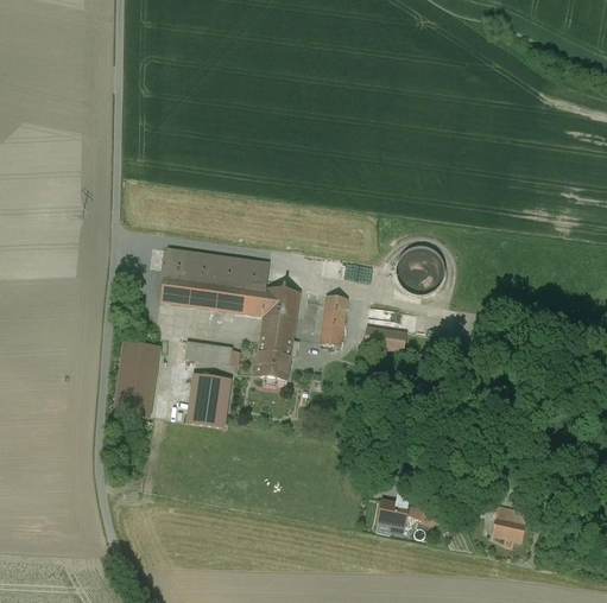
[(398,275),(419,281),(417,287),(436,293),(449,255),(409,242),(398,275)]
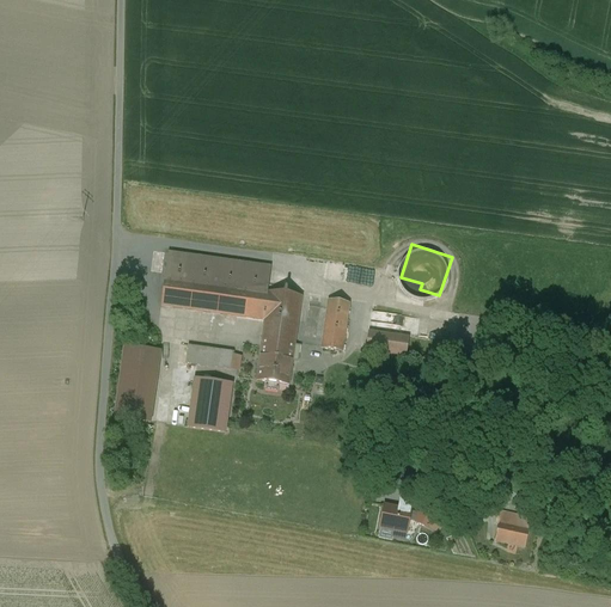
[(272,264),(169,250),(166,274),(268,288),(272,264)]
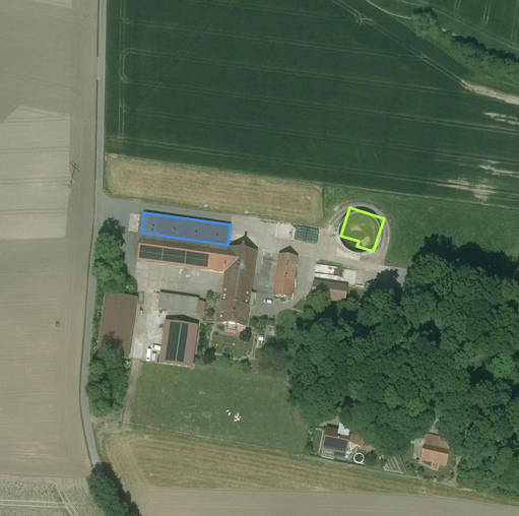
[(228,245),(141,233),(137,256),(225,269),(230,245),(228,245)]
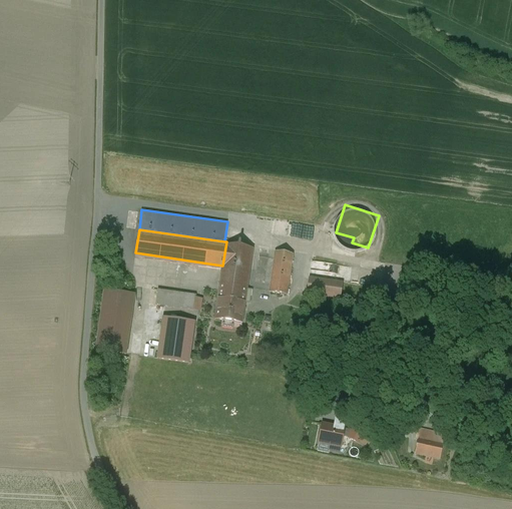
[(253,245),(226,241),(222,266),(220,281),(247,285),(253,245)]
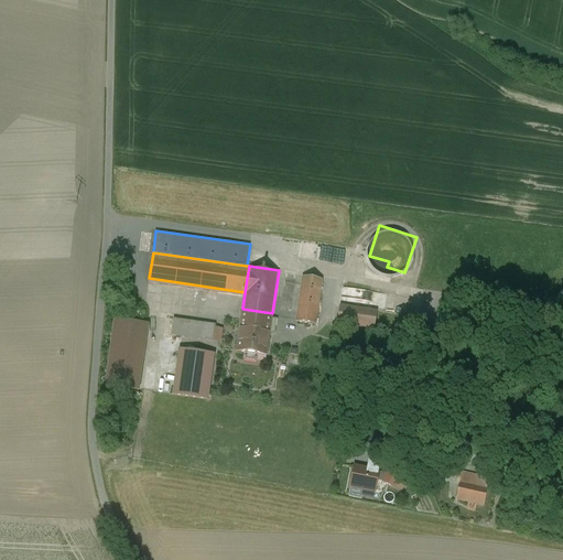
[(322,276),(304,273),(298,318),(316,321),(322,276)]
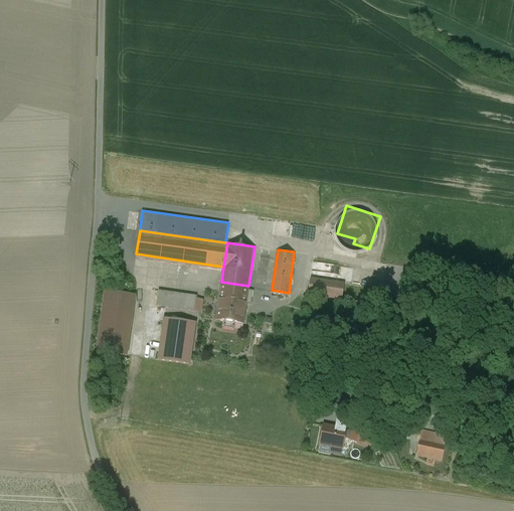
[(346,296),(348,279),(313,275),(311,292),(346,296)]
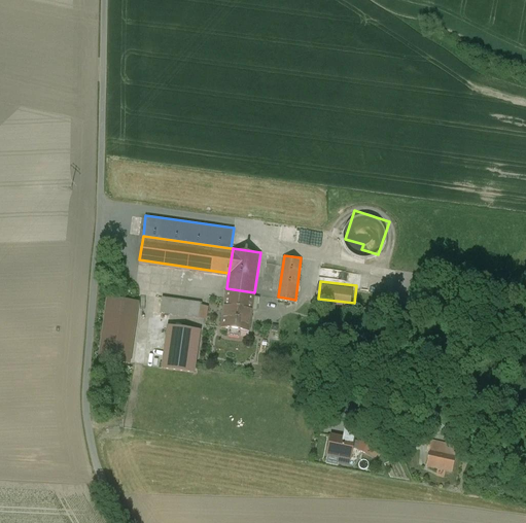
[(254,292),(226,288),(221,323),(221,324),(222,324),(231,325),(230,329),(230,330),(231,330),(231,329),(239,332),(239,333),(240,333),(241,330),(240,330),(241,327),(248,328),(249,328),(250,327),(249,327),(254,293),(254,292)]
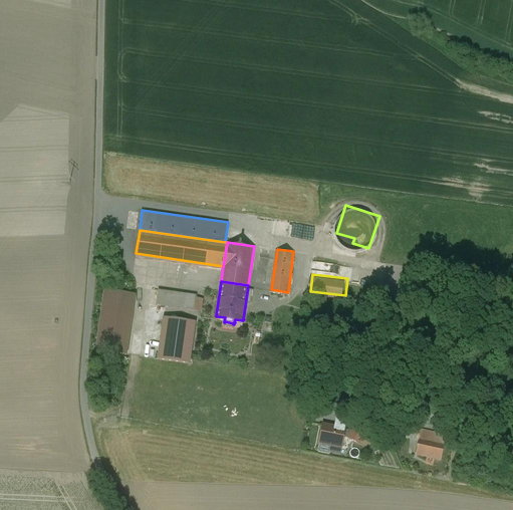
[(197,292),(137,284),(135,299),(195,307),(197,292)]
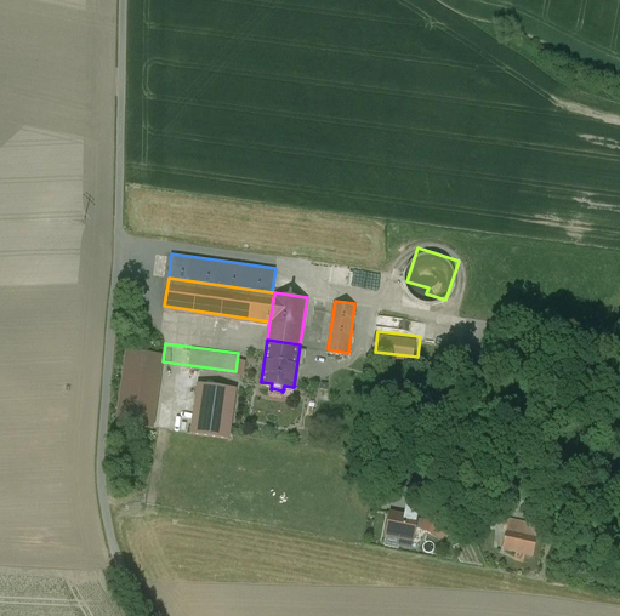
[(400,381),(390,380),(386,400),(397,401),(400,381)]
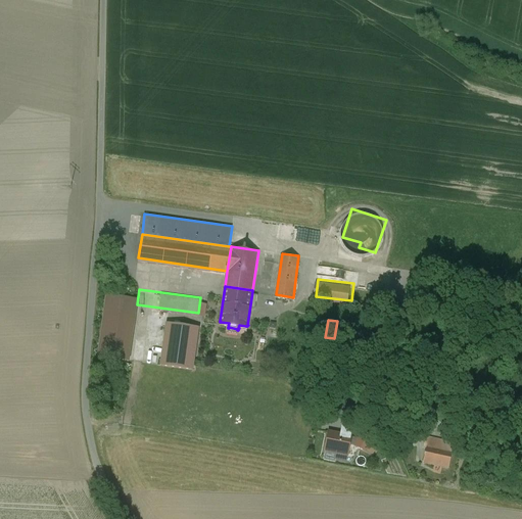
[(136,324),(112,321),(109,354),(132,357),(136,324)]
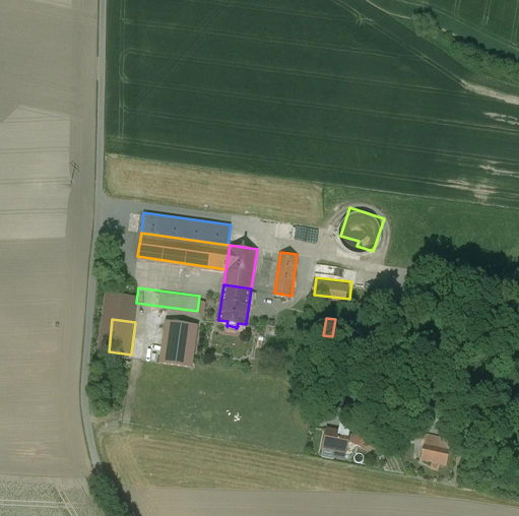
[(197,323),(167,319),(160,361),(192,365),(197,323)]
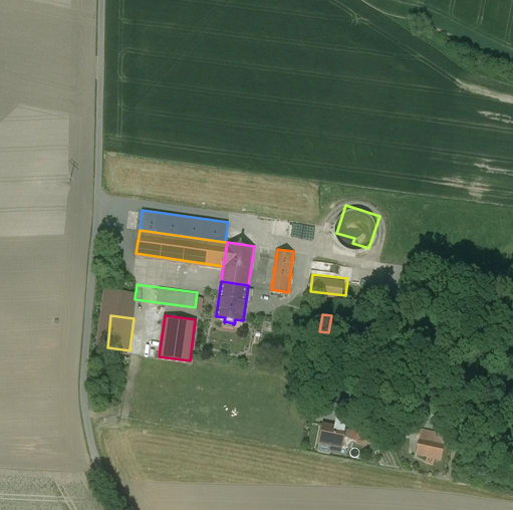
[(403,417),(385,413),(381,425),(400,429),(403,417)]
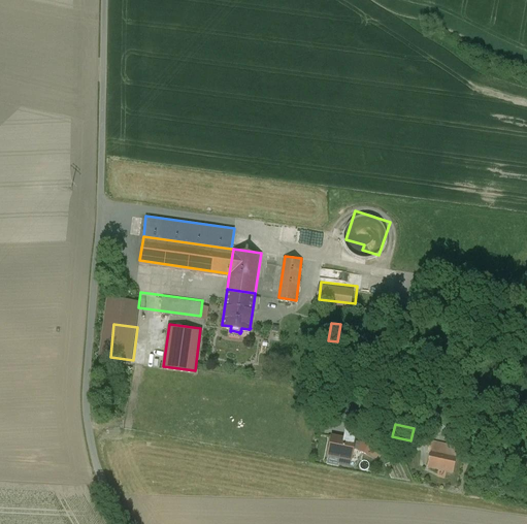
[(379,436),(367,430),(363,439),(359,447),(359,448),(369,453),(379,436)]
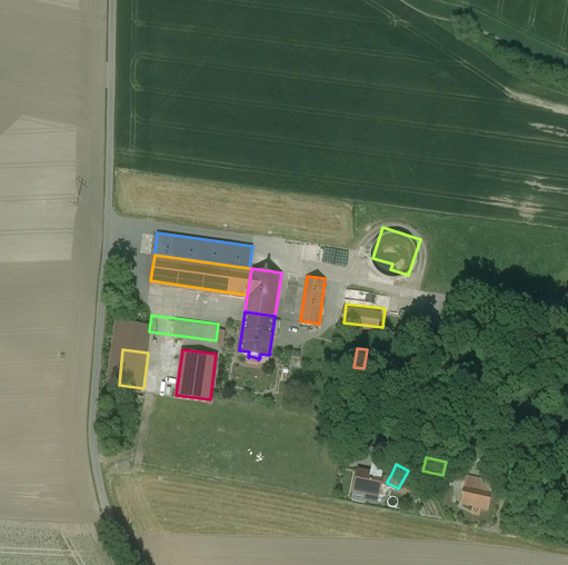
[(382,472),(359,467),(355,487),(368,491),(367,496),(377,497),(381,481),(387,482),(391,474),(382,473),(382,472)]
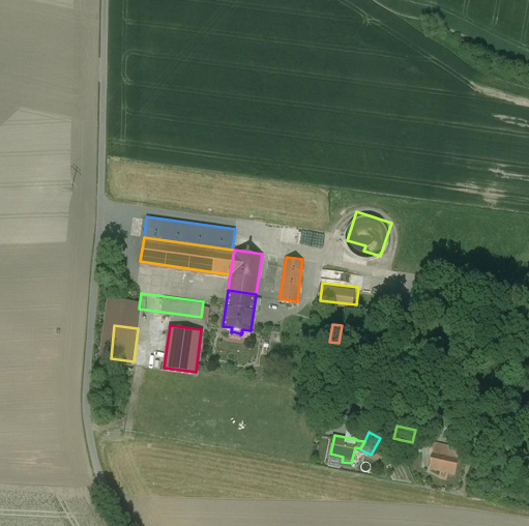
[(461,446),(436,441),(430,466),(454,471),(461,446)]
